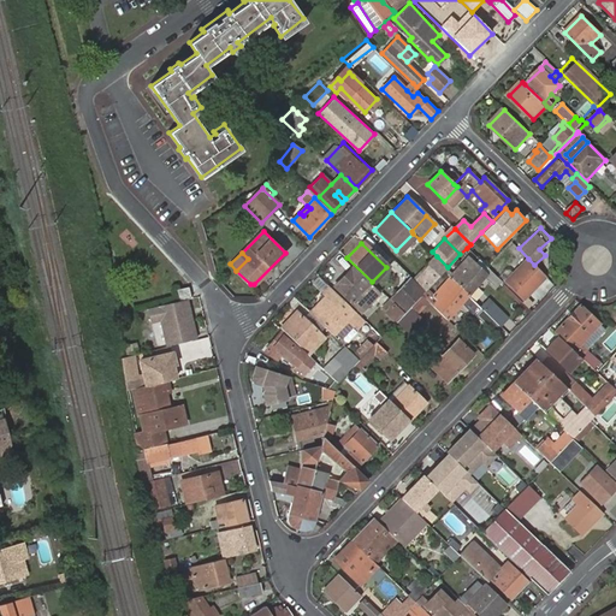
[(434,282),(444,271),(448,267),(437,256),(413,280),(419,286),(425,291),(434,282)]
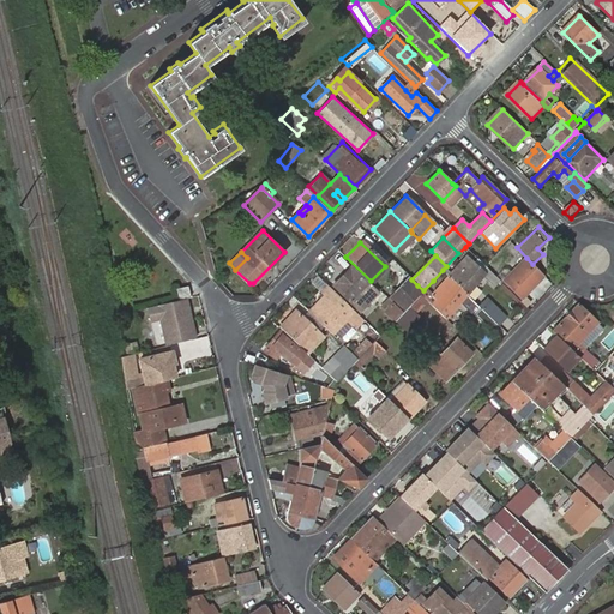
[(467,257),(449,276),(467,294),(485,275),(467,257)]
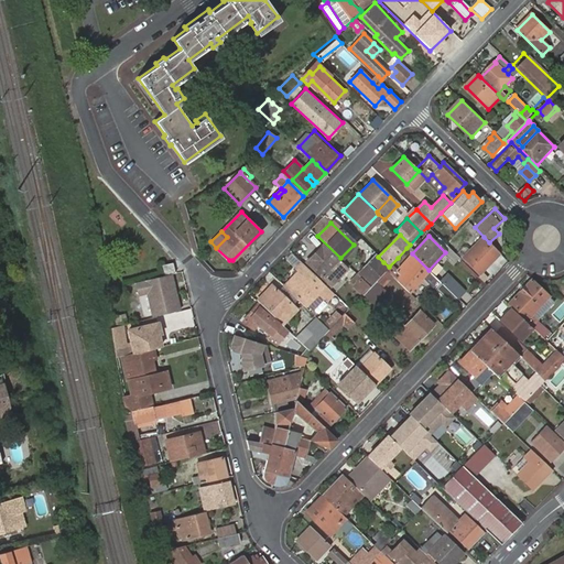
[(456,252),(463,259),(478,273),(498,253),(489,242),(484,237),(469,251),(465,246),(462,246),(456,252)]
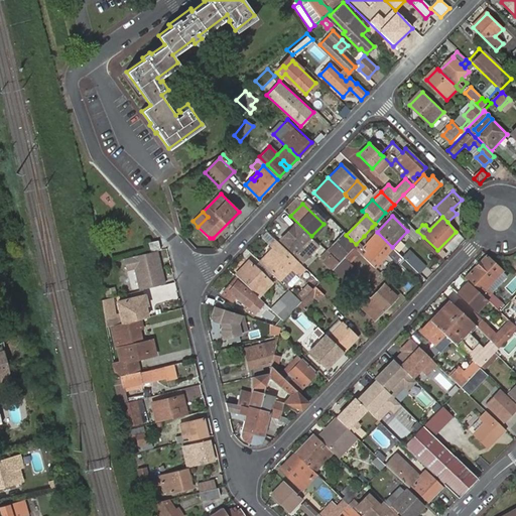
[(279,239),(302,261),(318,245),(295,223),(279,239)]
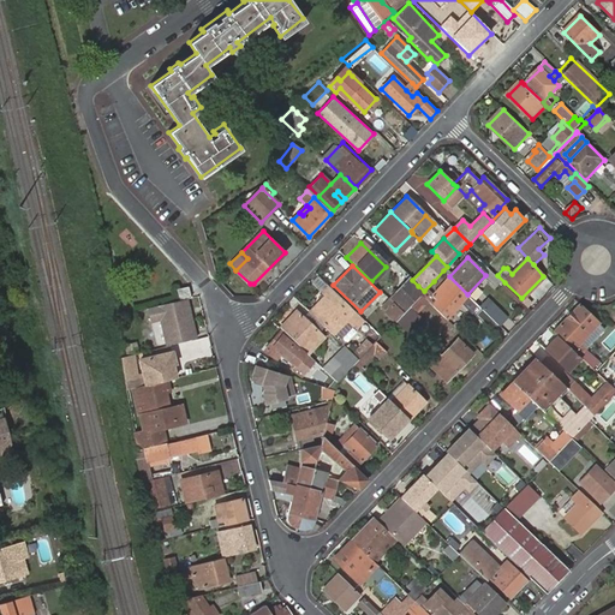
[(446,317),(467,294),(449,276),(433,296),(436,300),(434,302),(423,292),(421,293),(428,300),(446,317)]
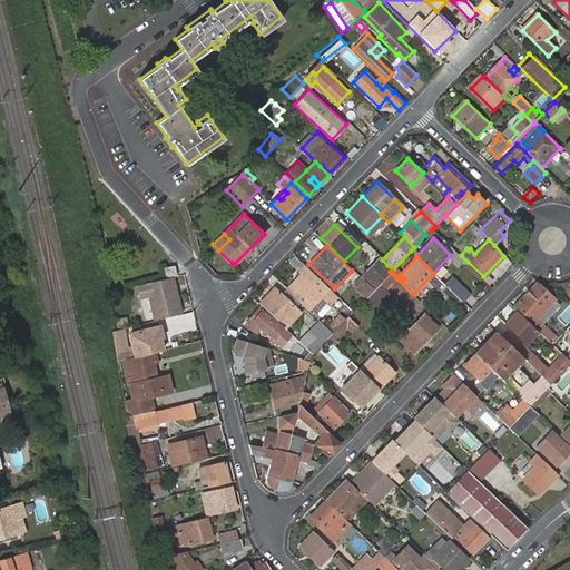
[(390,272),(392,271),(393,269),(387,265),(382,259),(380,257),(362,275),(375,287),(390,272)]
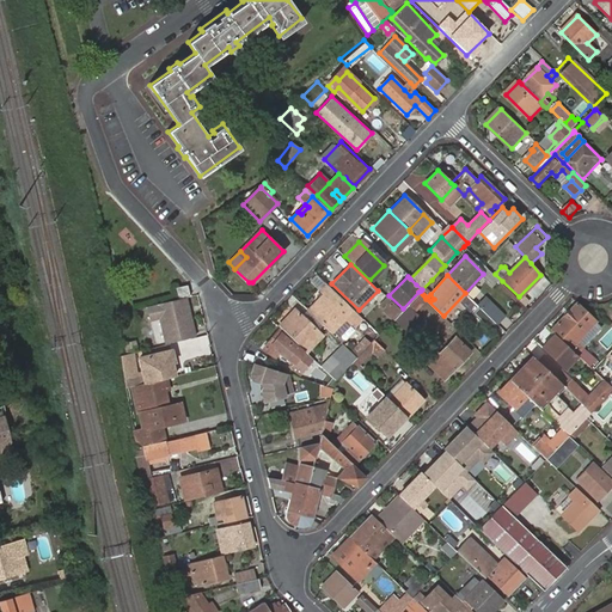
[(361,318),(326,283),(319,292),(322,294),(306,310),(331,334),(346,318),(353,326),(361,318)]
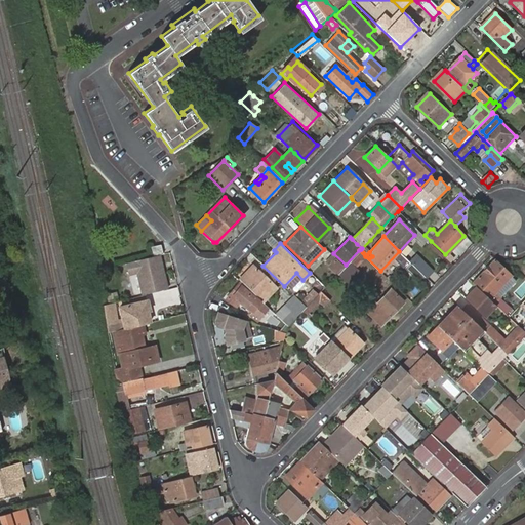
[(160,256),(163,255),(161,247),(150,249),(153,258),(154,258),(160,256)]
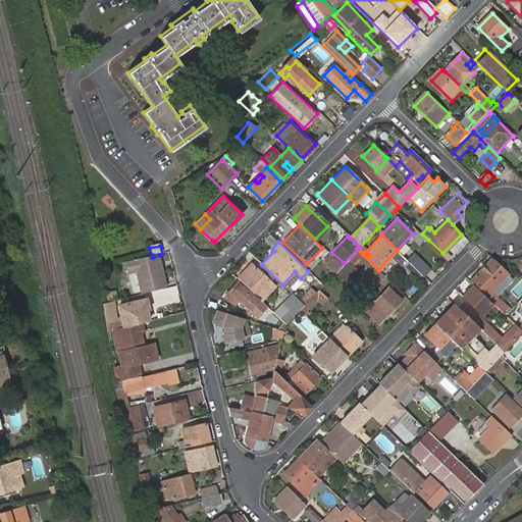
[(353,265),(363,255),(357,249),(344,263),(343,265),(335,271),(347,282),(358,270),(353,265)]
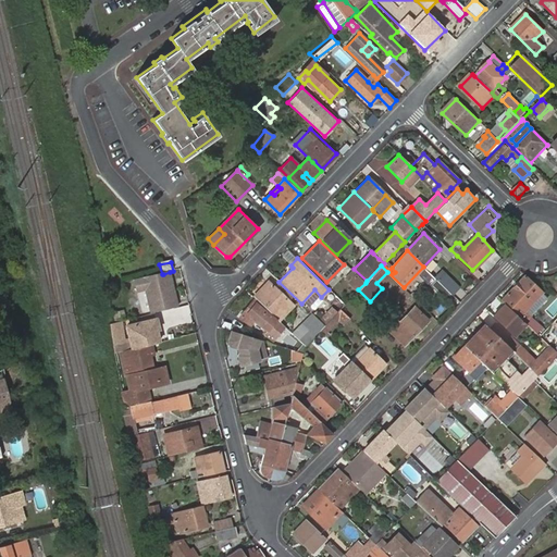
[(441,270),(434,276),(436,279),(438,281),(453,295),(459,288),(441,270)]
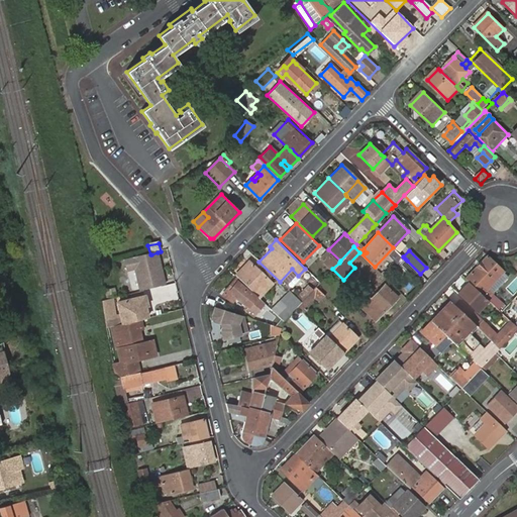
[(151,254),(124,261),(126,273),(134,271),(139,291),(166,285),(158,252),(151,254)]
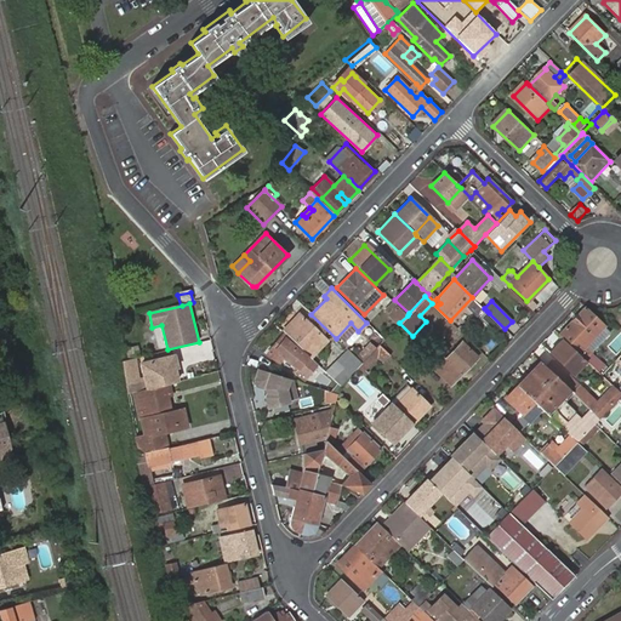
[(408,315),(397,306),(387,315),(398,325),(399,323),(408,315)]
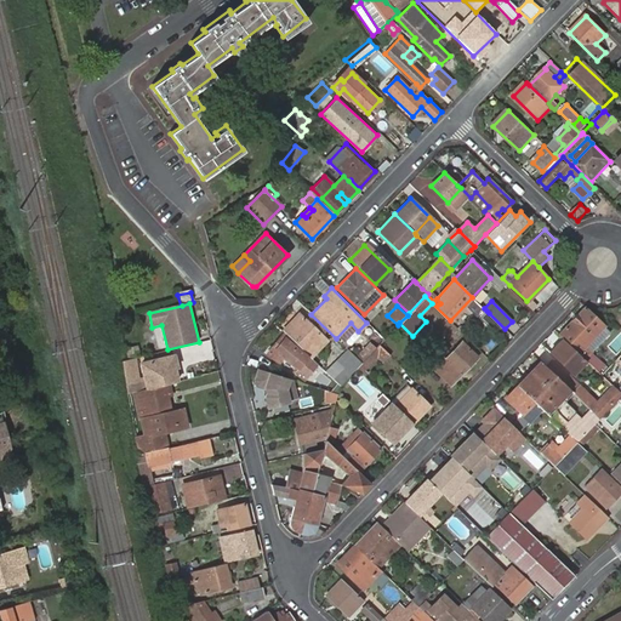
[(585,307),(558,334),(562,339),(582,358),(592,349),(609,331),(585,307)]
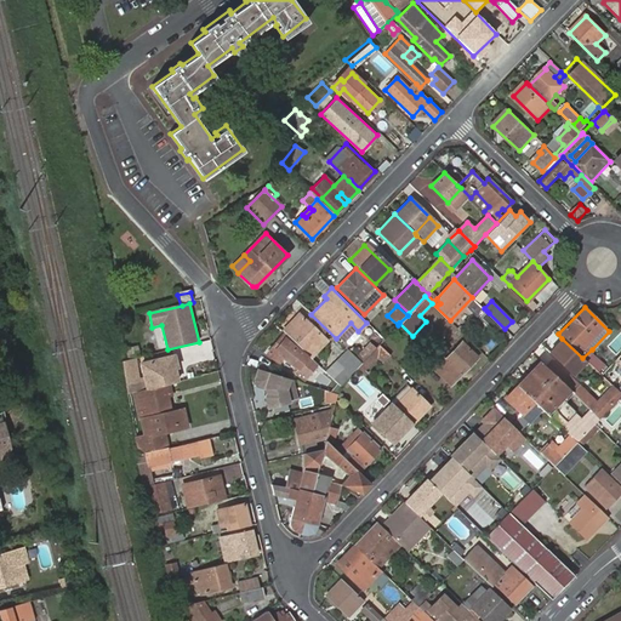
[(505,329),(489,313),(486,311),(479,317),(499,335),(505,329)]
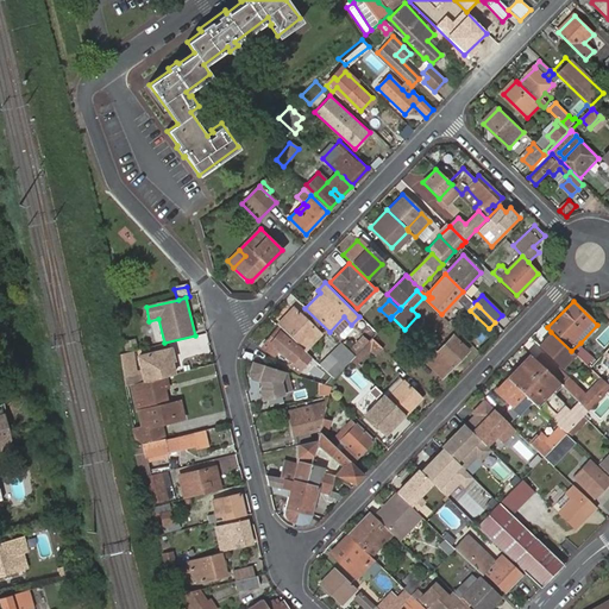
[(292,309),(277,325),(278,326),(296,343),(303,350),(319,334),(292,309)]
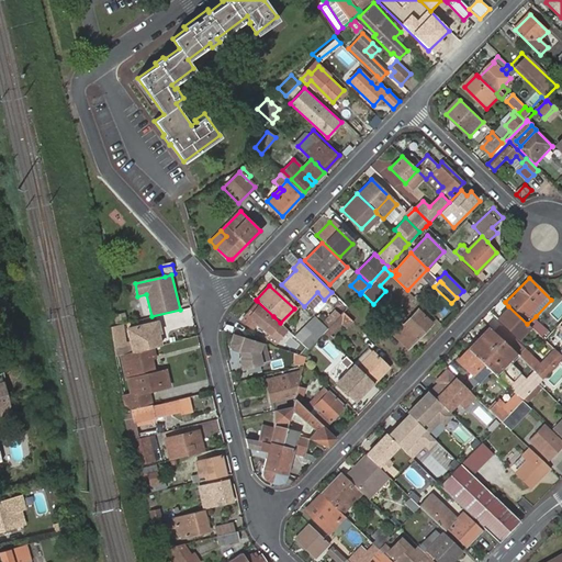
[(325,301),(335,310),(341,302),(333,293),(325,301)]
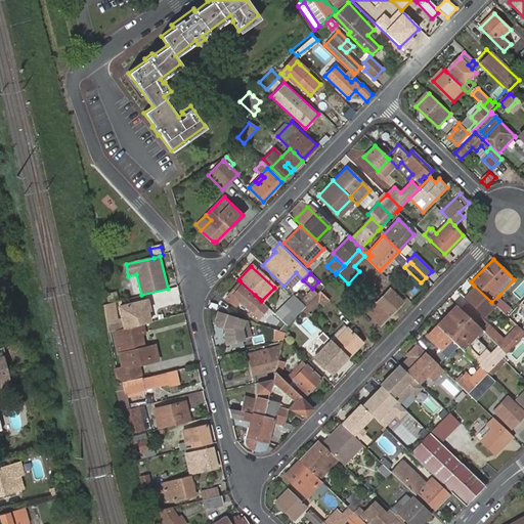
[(293,275),(285,286),(289,290),(298,279),(293,275)]
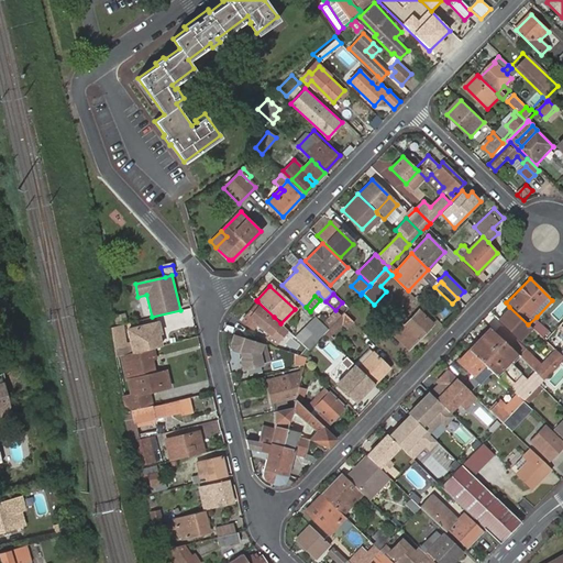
[(268,338),(277,344),(288,330),(280,323),(274,317),(257,301),(243,321),(253,329),(257,323),(271,334),(268,338)]
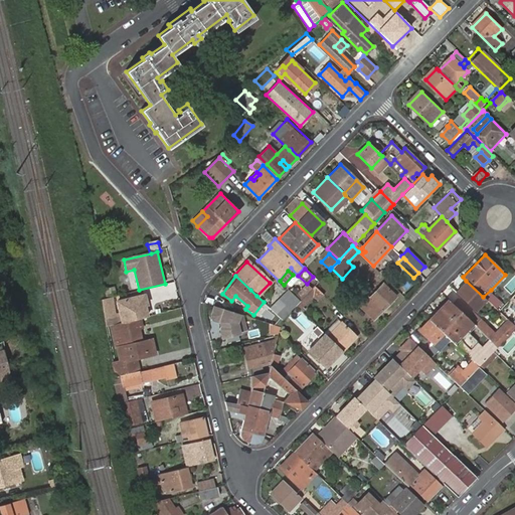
[(483,297),(466,281),(455,292),(473,308),(483,297)]
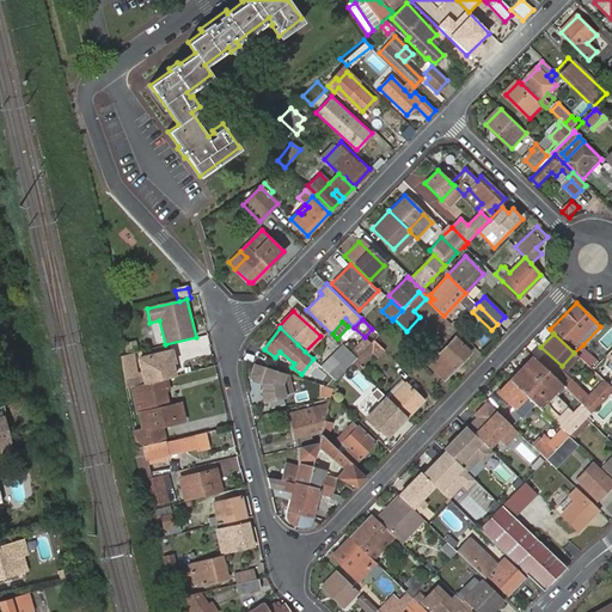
[(430,347),(421,356),(444,379),(470,352),(454,337),(439,354),(430,347)]
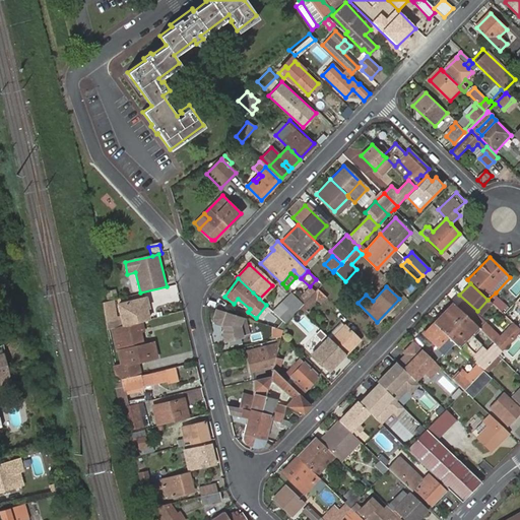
[(321,304),(327,298),(317,288),(312,295),(316,299),(321,304)]
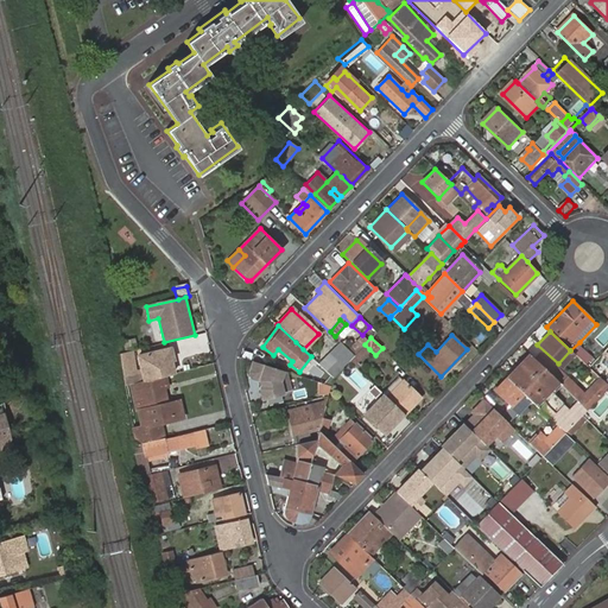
[(124,340),(124,349),(137,348),(135,339),(124,340)]
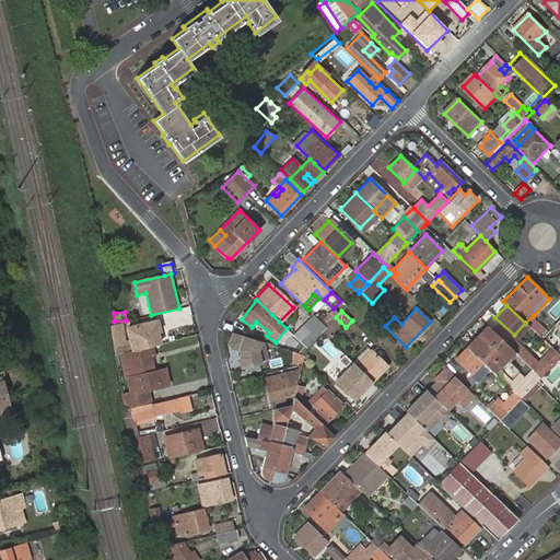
[(313,314),(293,335),(305,346),(325,326),(313,314)]
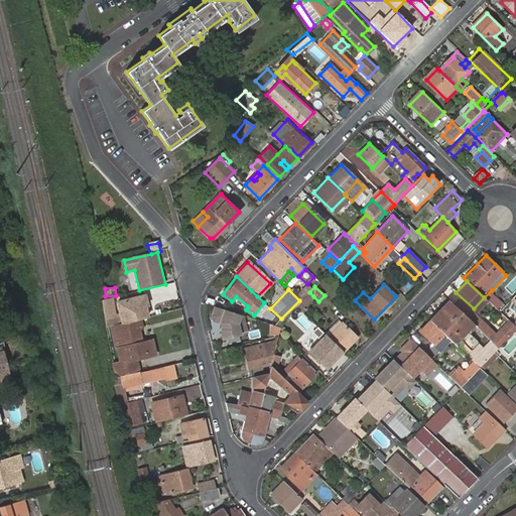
[(302,307),(313,296),(309,292),(300,301),(295,305),(303,313),(305,310),(302,307)]
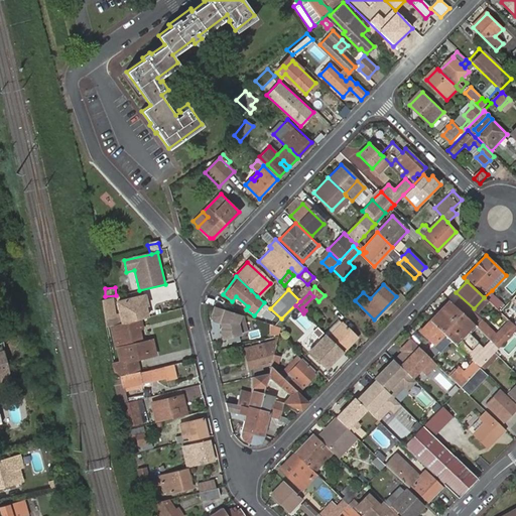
[(146,304),(144,295),(117,301),(122,323),(141,317),(147,316),(144,305),(146,304)]
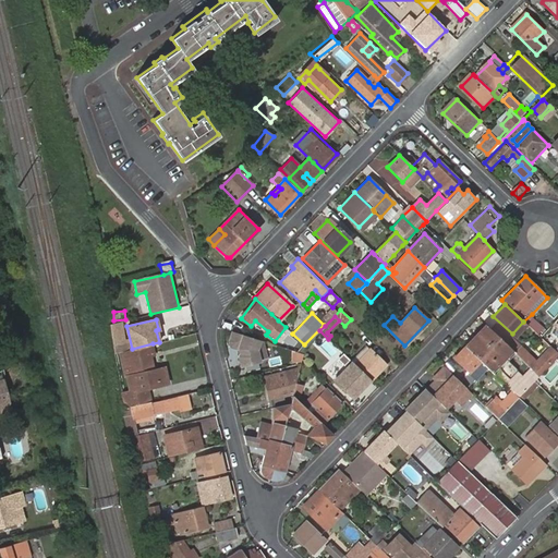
[(532,319),(526,326),(537,335),(543,328),(532,319)]
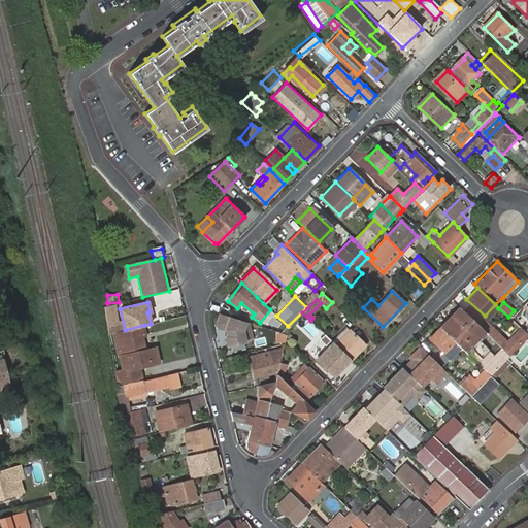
[(114,304),(103,306),(108,334),(112,333),(118,331),(119,331),(114,304)]
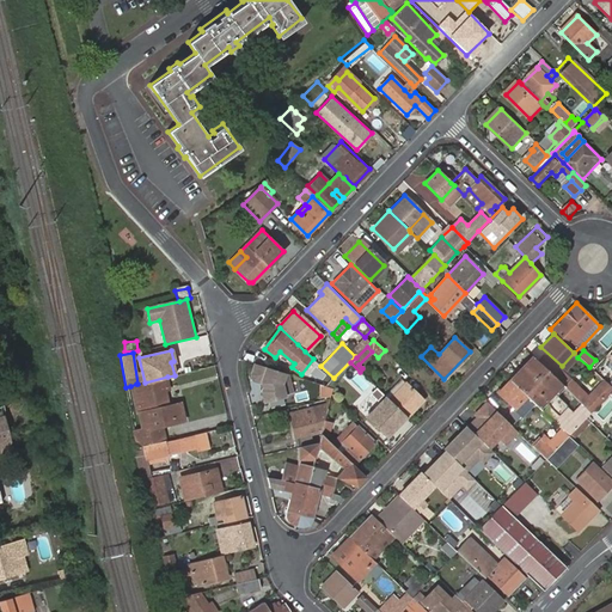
[(562,366),(564,369),(577,356),(574,353),(562,366)]
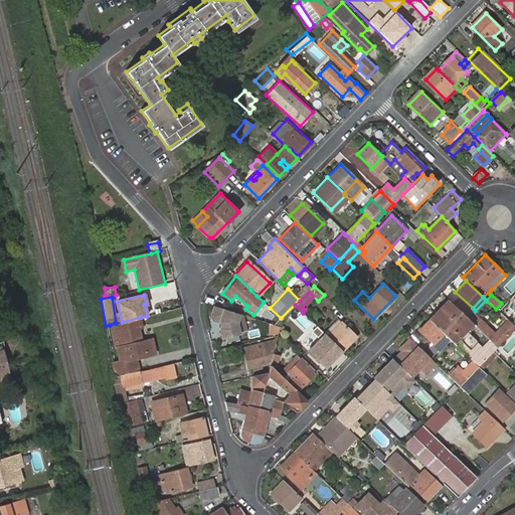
[(514,327),(510,324),(508,321),(507,321),(495,333),(458,298),(452,304),(464,315),(466,318),(474,326),(483,334),(495,346),(514,327)]
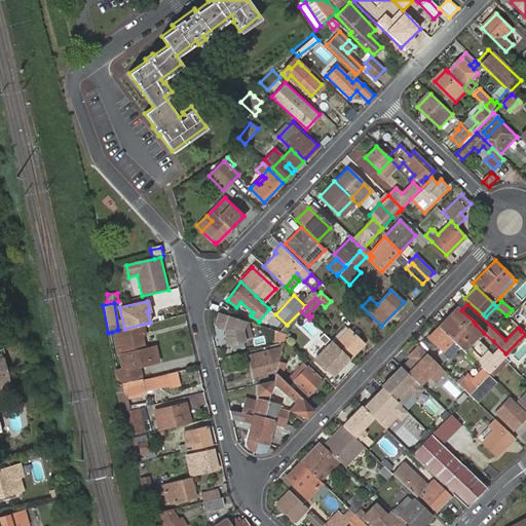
[(484,333),(476,325),(474,322),(461,310),(457,306),(439,327),(459,346),(465,352),(477,340),(484,333)]
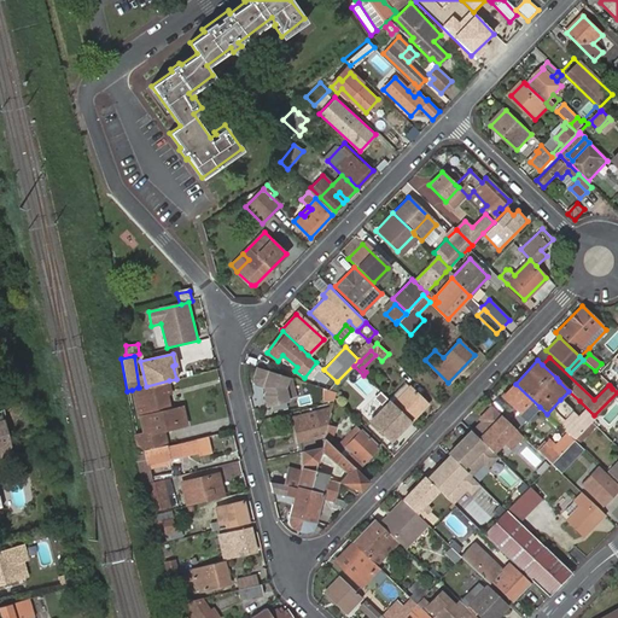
[(291,377),(256,366),(250,383),(263,386),(267,403),(296,396),(291,377)]
